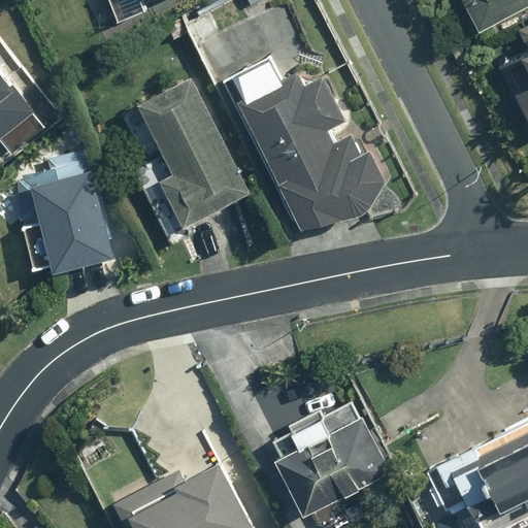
[(109,0),(119,22),(149,8),(145,0),(109,0)]
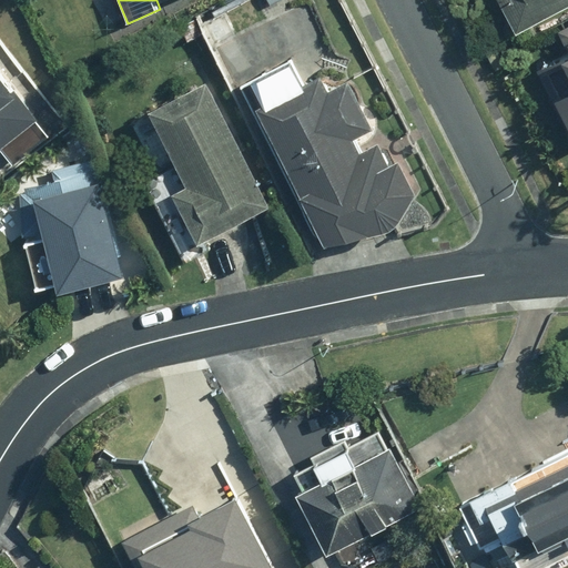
[(567,0),(497,0),(518,32),(567,7),(567,0)]
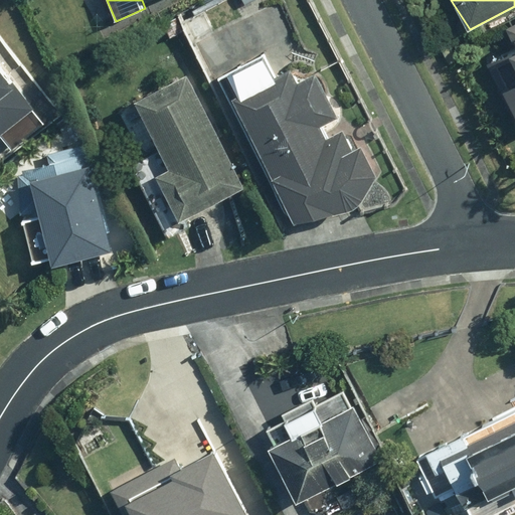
[(228,63),(204,14),(181,25),(205,74),(228,63)]
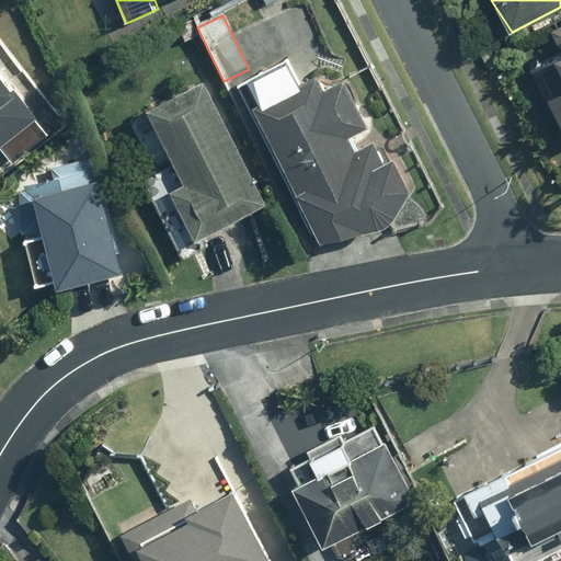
[(560,25),(548,33),(559,54),(527,69),(560,137),(560,25)]
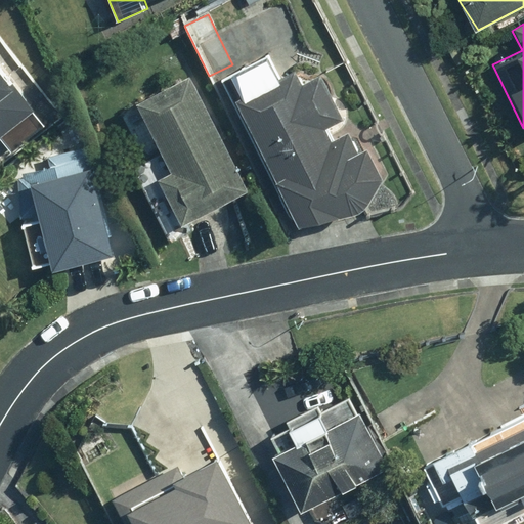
[(267,57),(221,77),(289,220),(292,221),(295,222),(298,223),(301,224),(304,225),(307,225),(311,225),(314,226),(317,226),(320,225),(323,225),(326,225),(330,224),(333,224),(337,223),(340,222),(343,221),(345,219),(348,218),(351,216),(354,215),(356,213),(359,211),(361,209),(364,207),(366,205),(368,202),(370,200),(373,198),(375,194),(377,191),(378,188),(380,186),(381,183),(382,180),(369,149),(359,154),(350,131),(333,138),(329,129),(345,122),(323,72),(302,81),(298,72),(276,80),(267,57)]
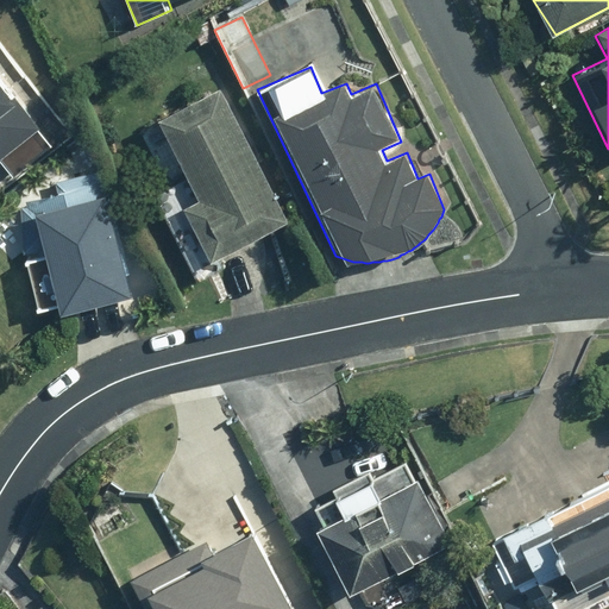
[(0,162),(42,129),(0,77),(0,162)]
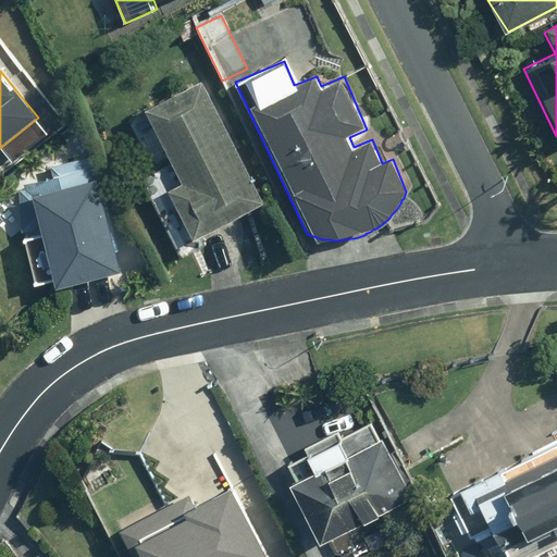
[(199,81),(144,110),(181,178),(164,187),(193,240),(263,202),(199,81)]
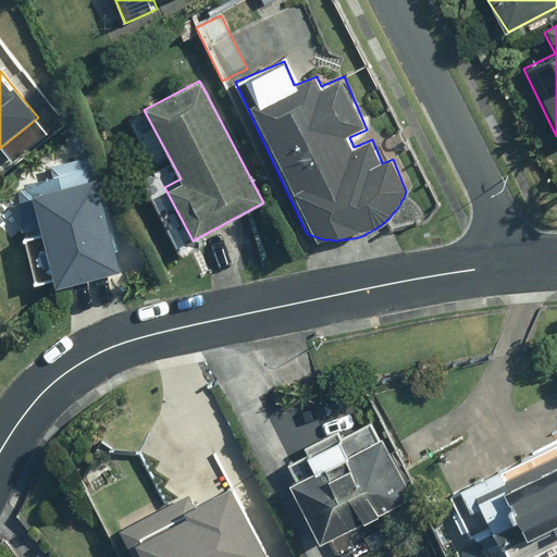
[(121,271),(97,153),(26,168),(51,285),(121,271)]
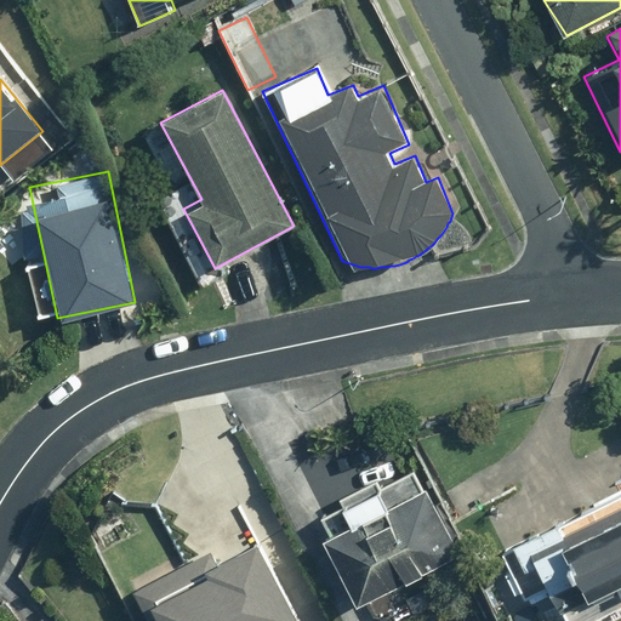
[(351,600),(455,550),(414,467),(377,485),(375,480),(337,499),(340,505),(311,519),(351,600)]
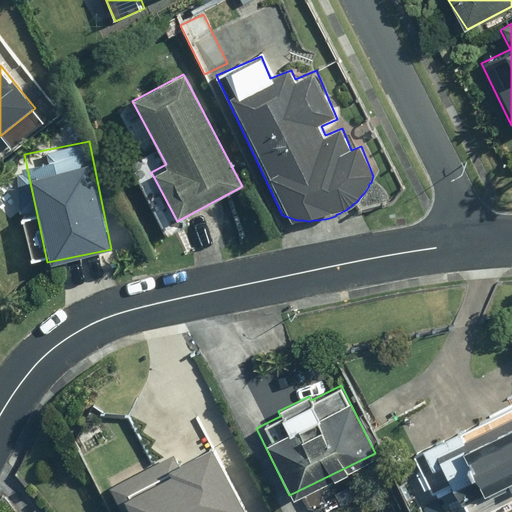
[(511,411),(419,455),(441,497),(475,481),(485,501),(511,486),(511,411)]
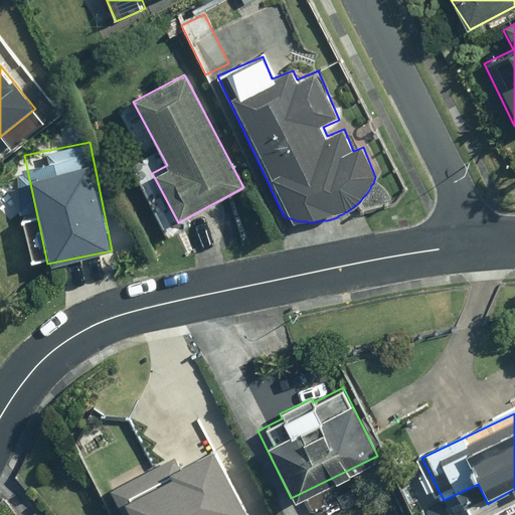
[(174,460),(110,490),(121,514),(248,514),(217,447),(177,466),(174,460)]
